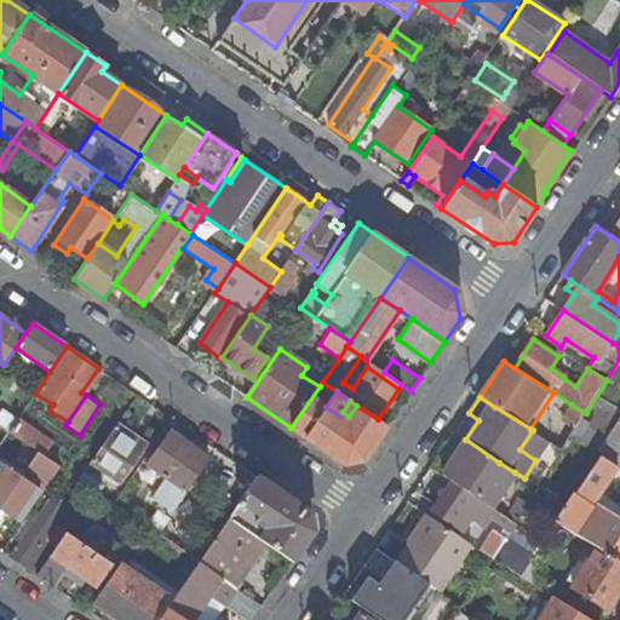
[(562,419),(577,429),(586,413),(572,405),(562,419)]
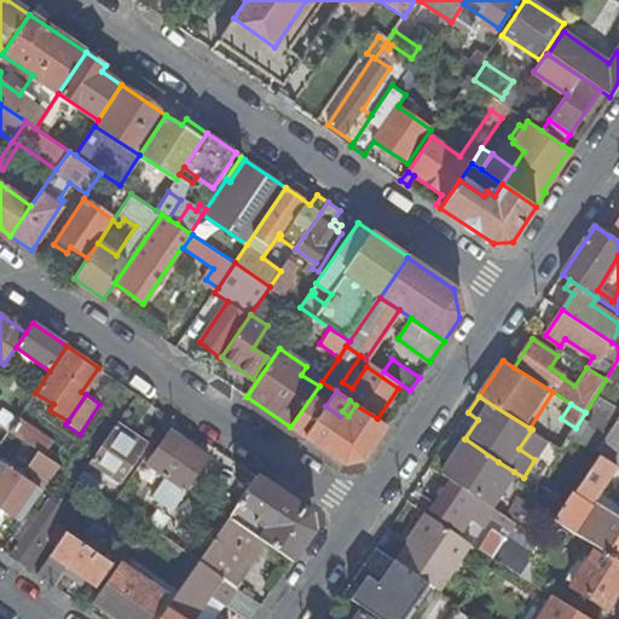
[(340,416),(325,406),(305,437),(345,463),(363,460),(386,426),(377,418),(356,405),(348,416),(342,411),(340,416)]
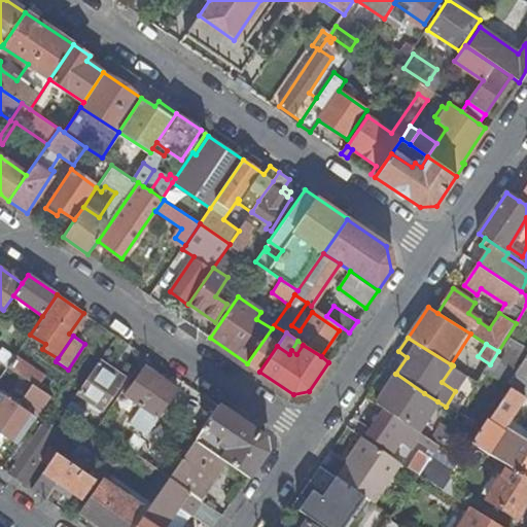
[(526,355),(516,374),(526,380),(526,355)]
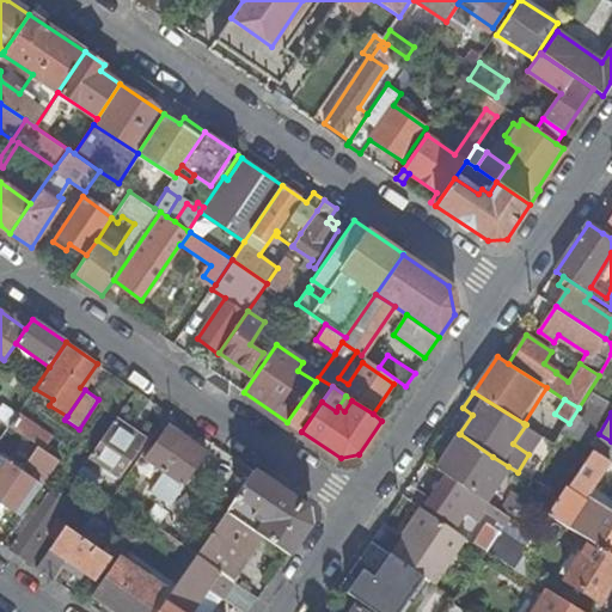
[(51,436),(18,414),(8,427),(38,447),(42,450),(51,436)]
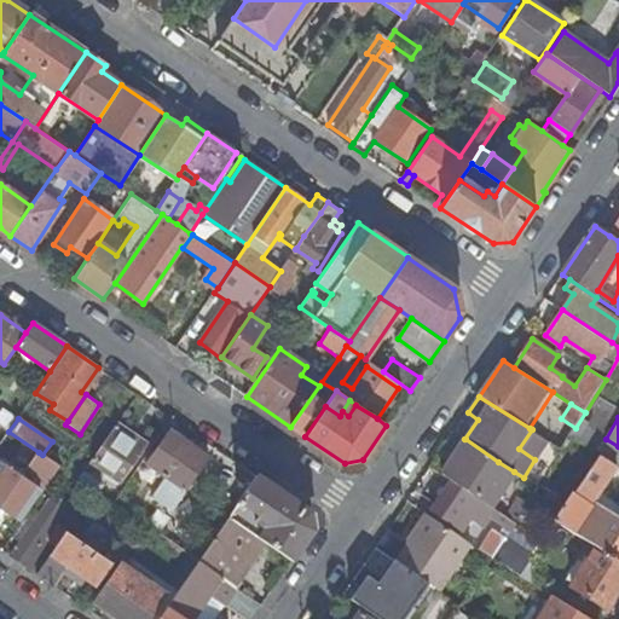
[(146,445),(115,424),(87,464),(119,485),(146,445)]
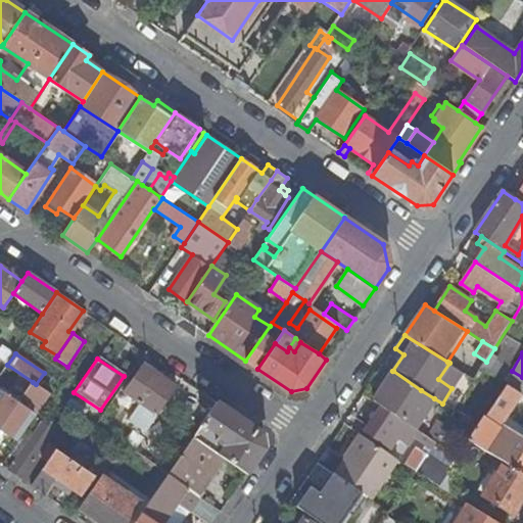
[(129,420),(146,432),(177,387),(143,364),(124,391),(140,403),(129,420)]
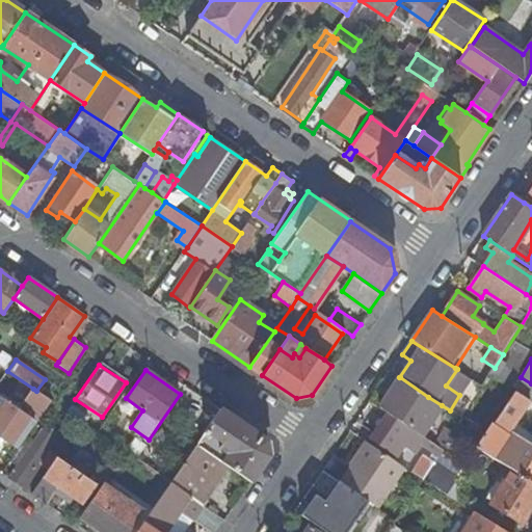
[(474,397),(482,386),(461,372),(454,383),(474,397)]
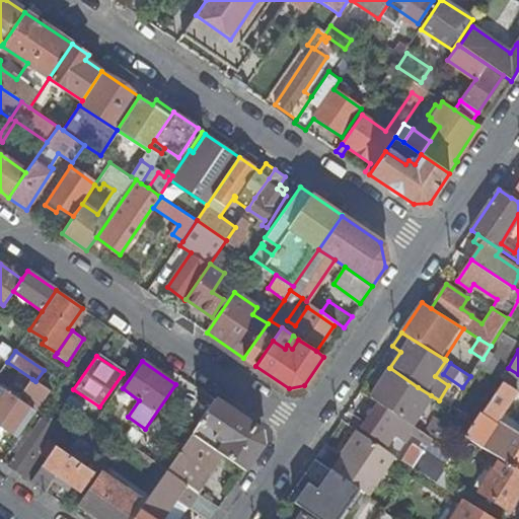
[(390,368),(371,398),(378,403),(384,408),(413,426),(431,395),(418,387),(390,368)]
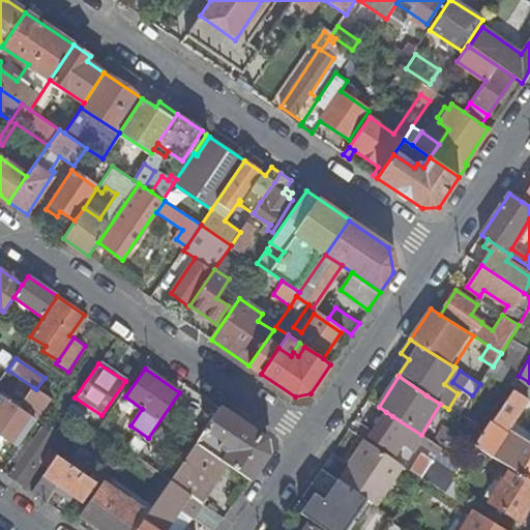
[(529,446),(508,433),(514,422),(528,401),(529,401),(529,382),(519,376),(509,389),(513,391),(494,422),(491,420),(475,445),(511,469),(529,480),(529,446)]
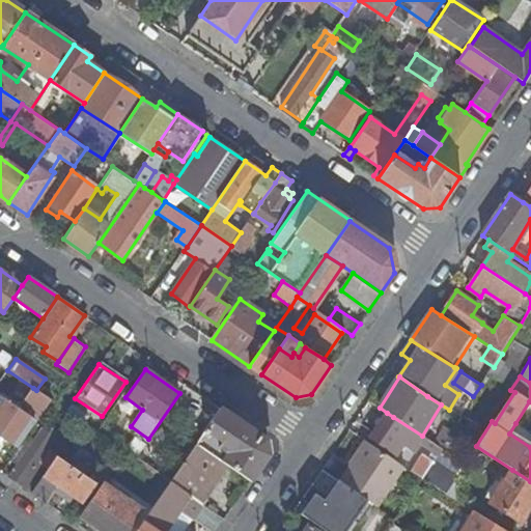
[(27,407),(39,416),(51,399),(36,390),(33,388),(28,396),(27,407)]
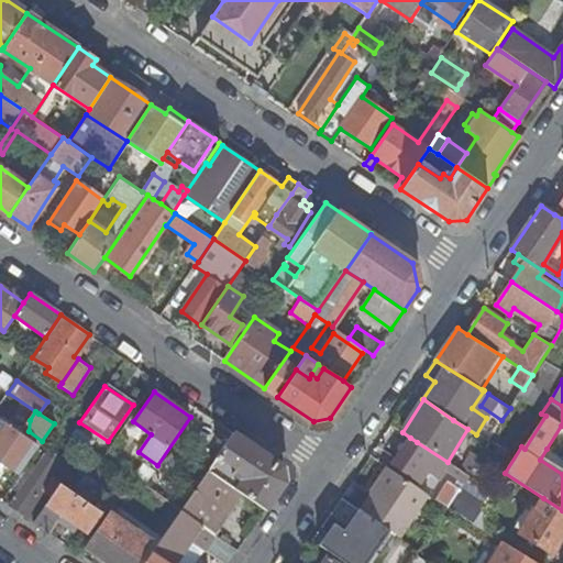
[(26,440),(20,435),(0,421),(0,462),(1,463),(17,474),(35,446),(26,440)]
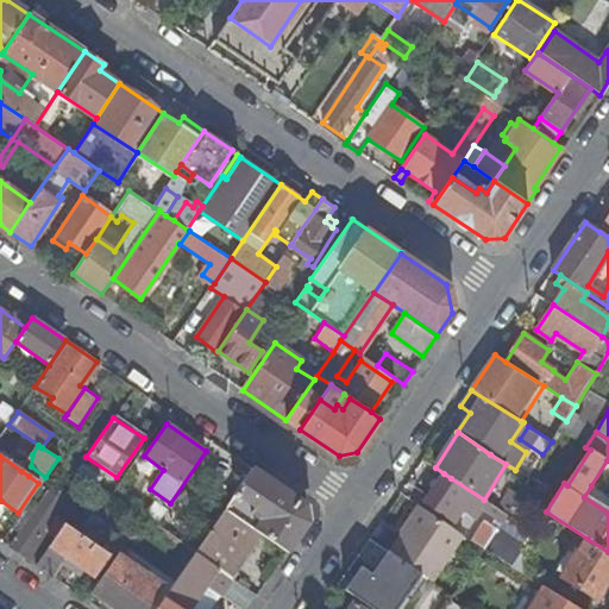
[(261,520),(255,529),(262,535),(287,552),(308,522),(305,503),(252,468),(224,509),(245,523),(251,514),(261,520)]
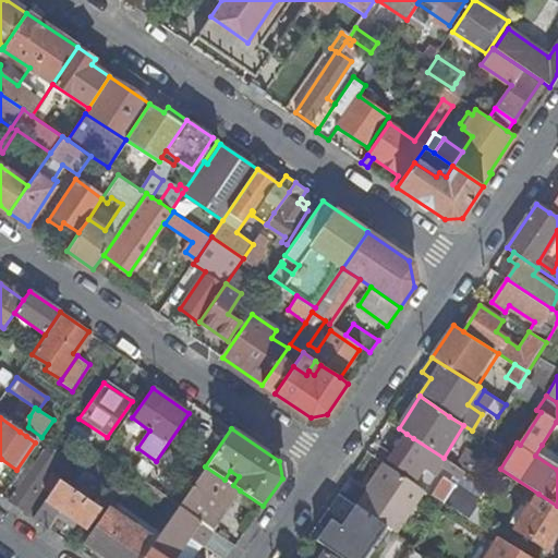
[(457,480),(462,471),(444,458),(413,438),(407,434),(388,461),(415,478),(423,468),(435,476),(440,468),(457,480)]
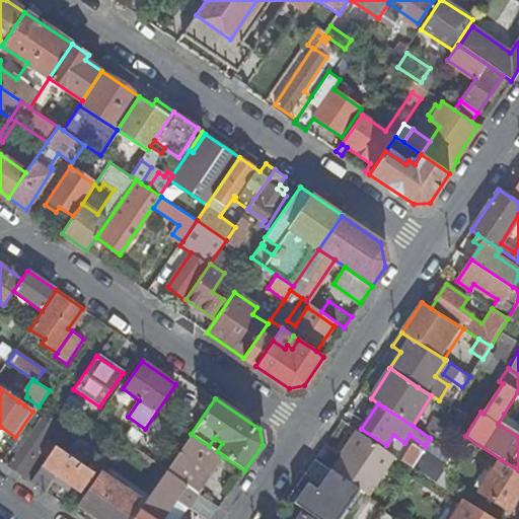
[(518,437),(518,423),(504,414),(498,424),(518,437)]
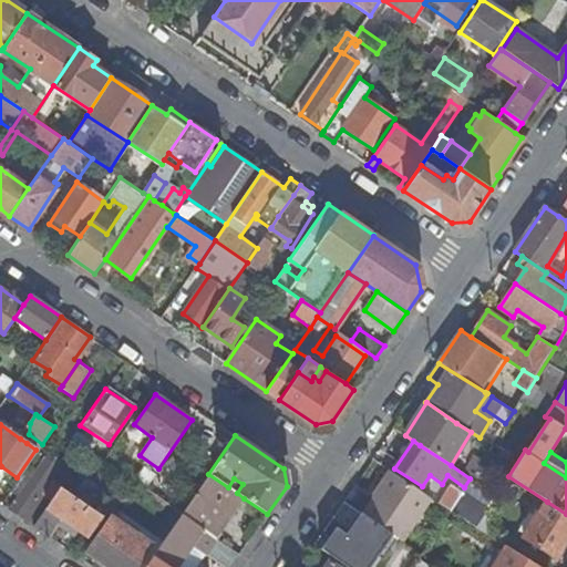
[(21,490),(8,509),(23,519),(32,526),(60,485),(51,480),(58,470),(42,460),(27,483),(21,490)]
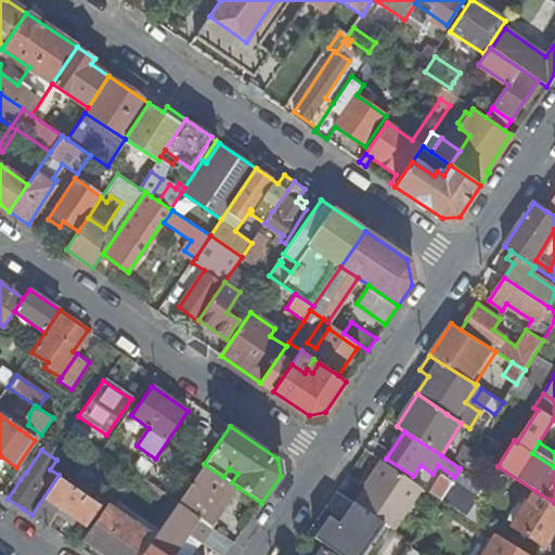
[(131,472),(141,478),(151,464),(141,457),(131,472)]
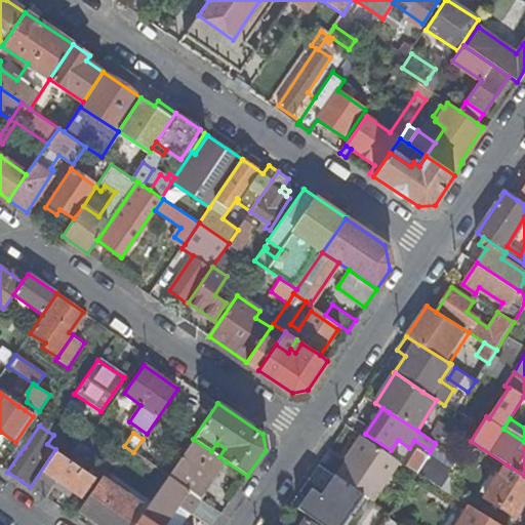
[(373,499),(399,461),(360,436),(334,475),(346,482),(373,499)]
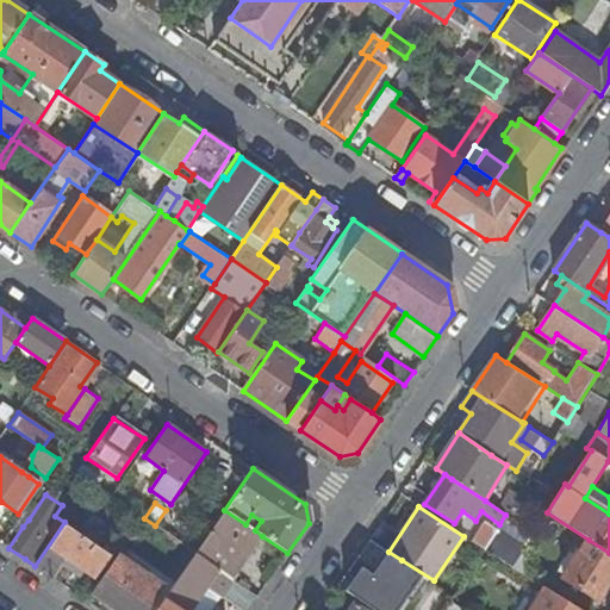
[(231,580),(262,536),(255,530),(246,524),(224,510),(193,555),(231,580)]
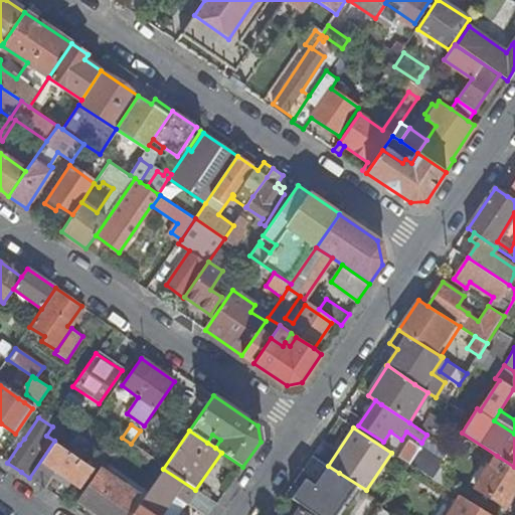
[(19,445),(24,439),(17,435),(13,441),(19,445)]
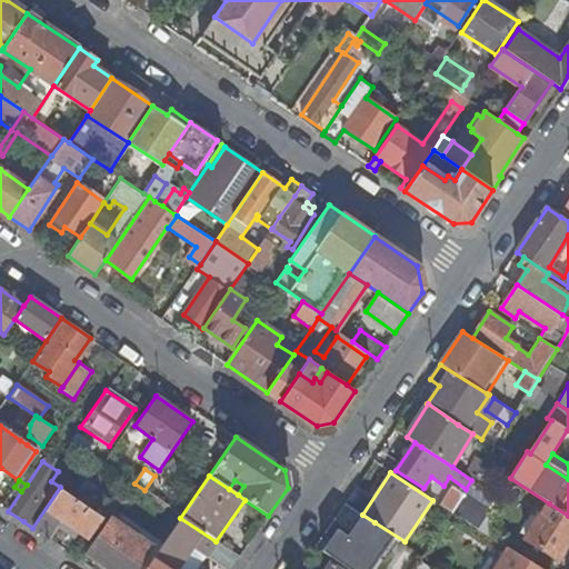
[(235,480),(229,489),(238,495),(243,486),(235,480)]
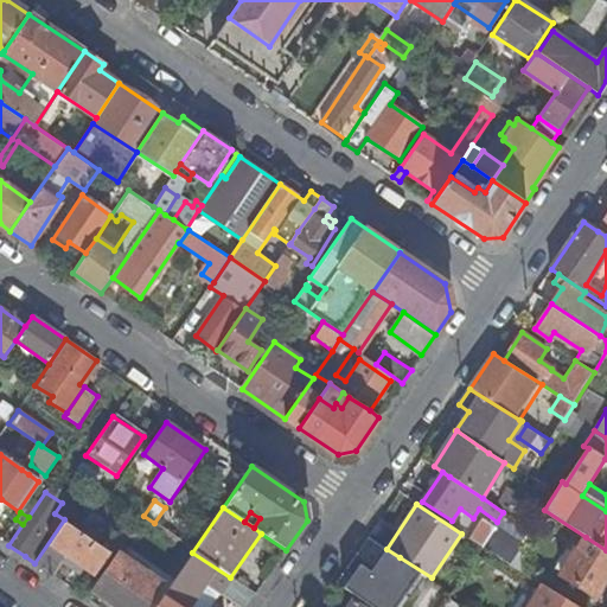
[(34,563),(52,575),(61,563),(65,556),(83,569),(94,576),(110,551),(64,519),(34,563)]
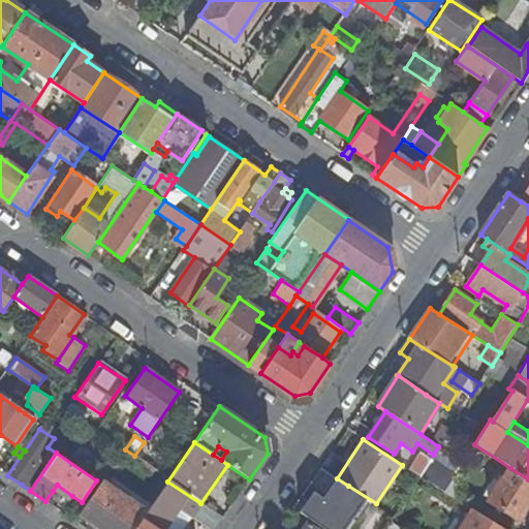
[(422,454),(411,470),(421,476),(431,460),(422,454)]
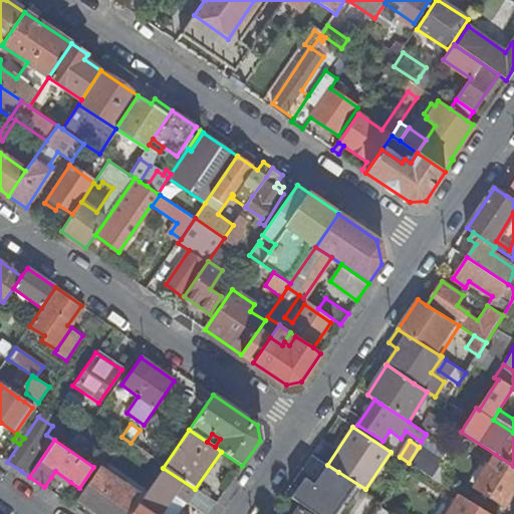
[(326,490),(338,472),(327,465),(311,454),(299,471),(326,490)]
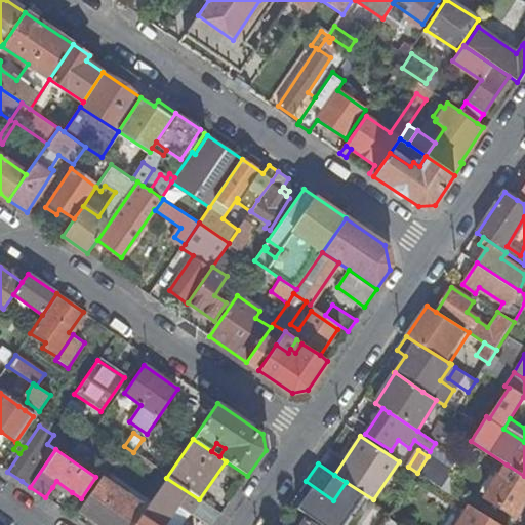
[(515,516),(524,500),(524,476),(507,465),(486,496),(515,516)]
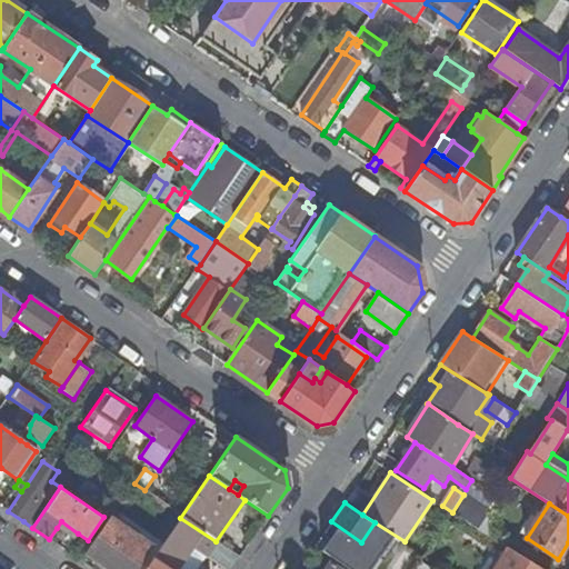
[(497,523),(487,517),(479,529),(489,536),(497,523)]
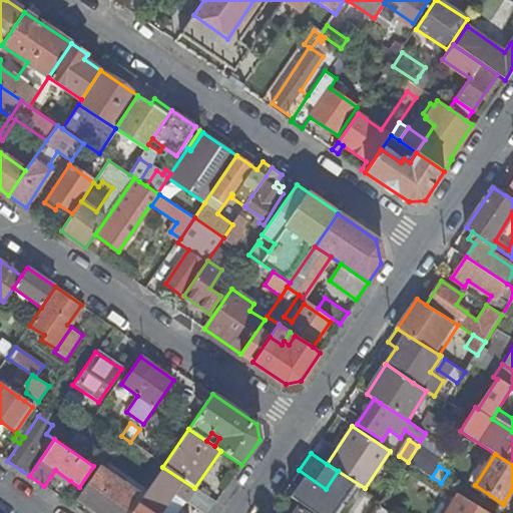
[(124,512),(138,494),(99,467),(76,499),(97,512),(124,512)]
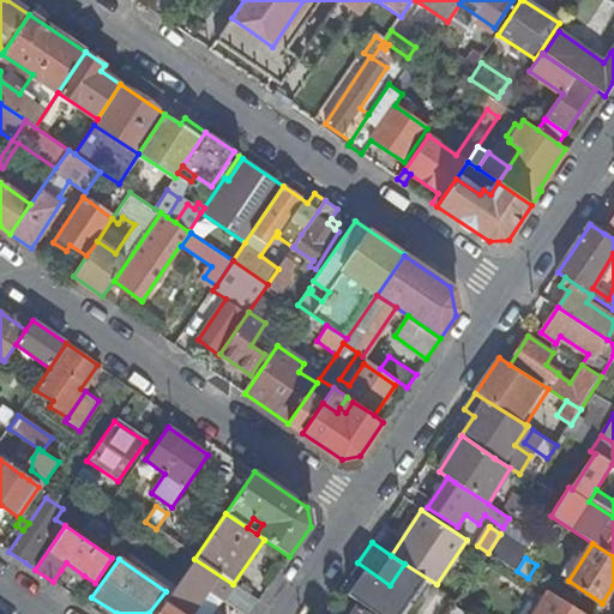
[(223,596),(233,584),(194,559),(166,601),(184,613),(190,613),(210,588),(223,596)]
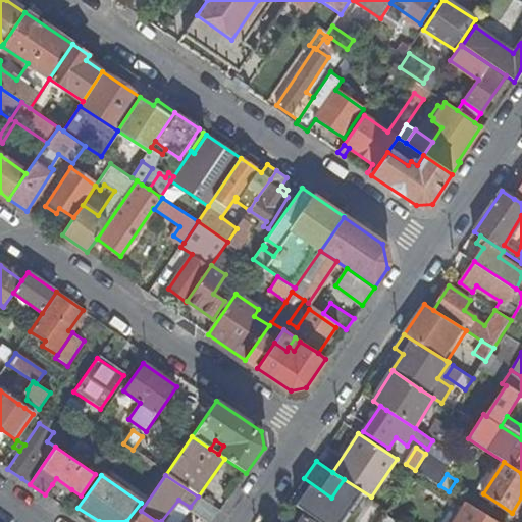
[(56,478),(52,484),(68,494),(71,489),(56,478)]
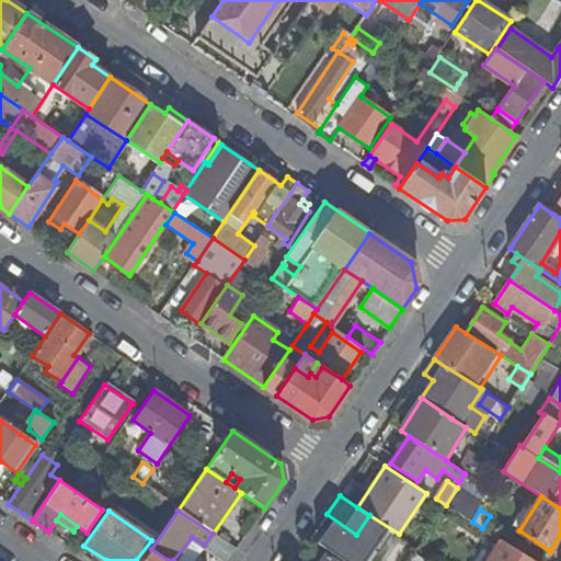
[(384,553),(396,534),(369,515),(356,535),(384,553)]
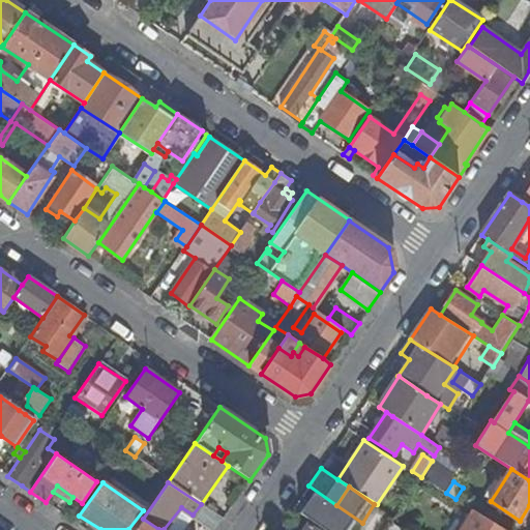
[(201,504),(193,514),(192,517),(211,529),(215,529),(224,519),(201,504)]
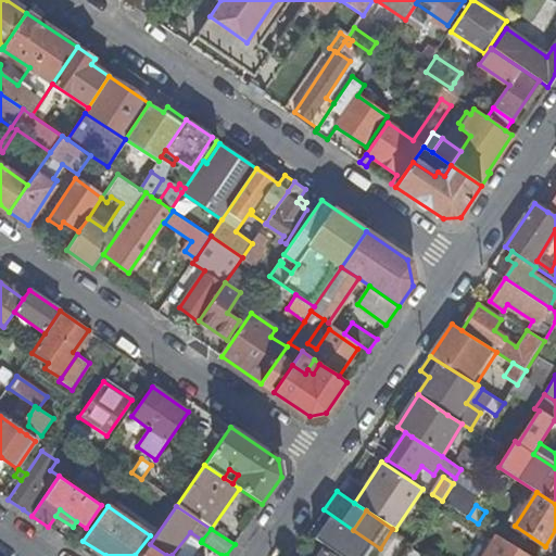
[(191,555),(201,542),(202,540),(190,532),(172,555),(191,555)]
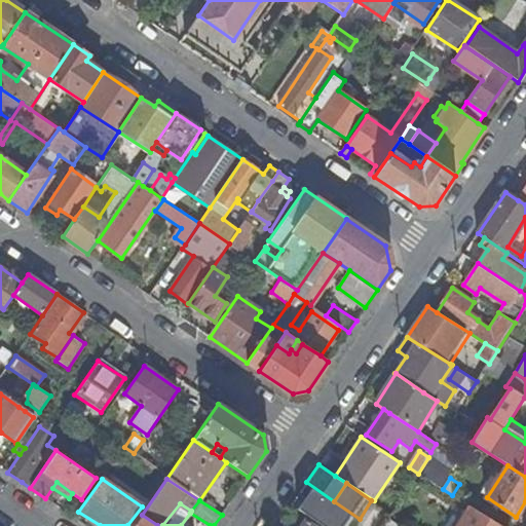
[(503,525),(471,506),(458,525),(503,525)]
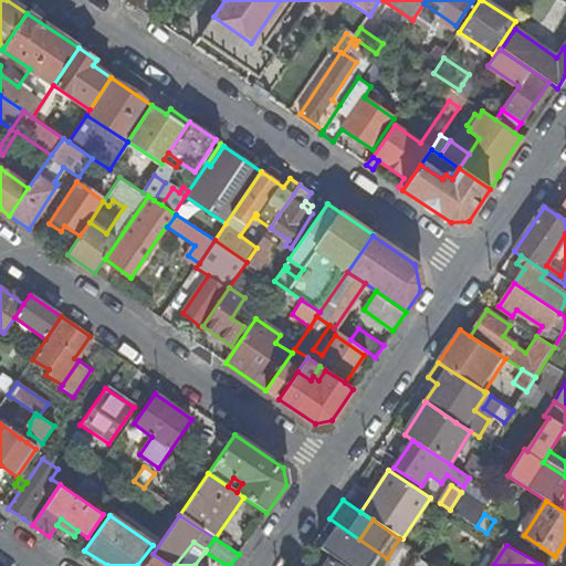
[(169,565),(153,554),(144,565),(169,565)]
